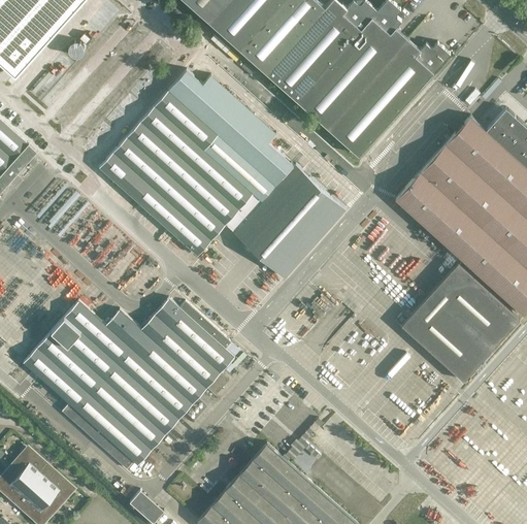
[(0,63),(14,76),(83,0),(0,0),(0,63)]
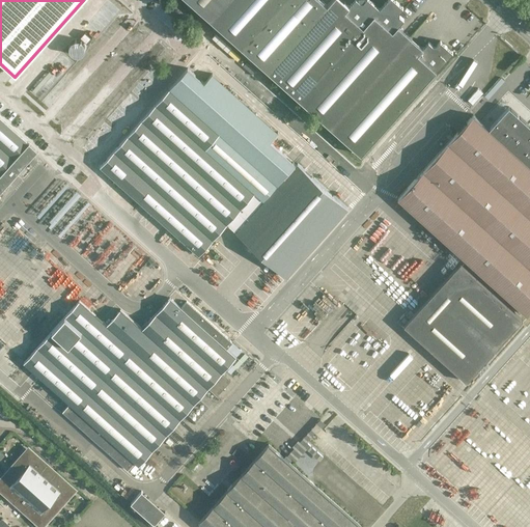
[(113,2),(92,26),(95,29),(129,60),(130,59),(138,67),(144,73),(155,60),(155,58),(156,57),(156,54),(155,52),(154,51),(142,42),(158,24),(131,0),(120,0),(116,4),(113,2)]
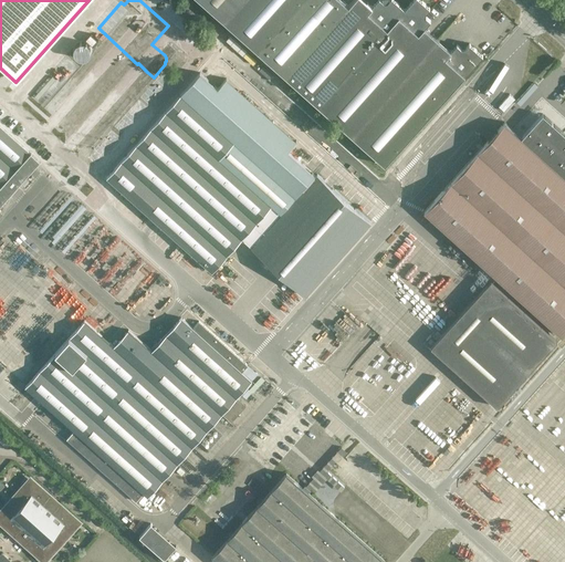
[(194,0),(223,25),(246,0),(194,0)]
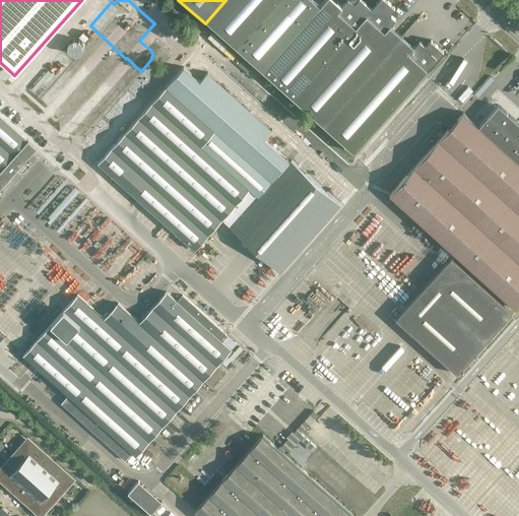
[(225,0),(205,23),(236,51),(280,0),(225,0)]
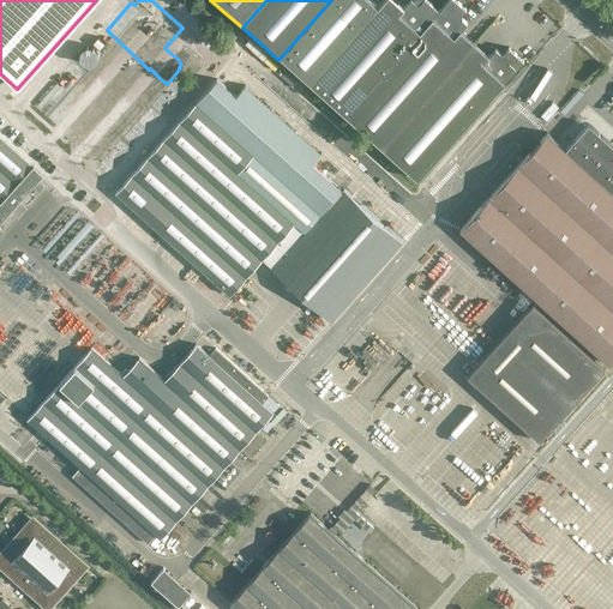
[(331,0),(278,60),(308,88),(377,11),(364,0),(331,0)]
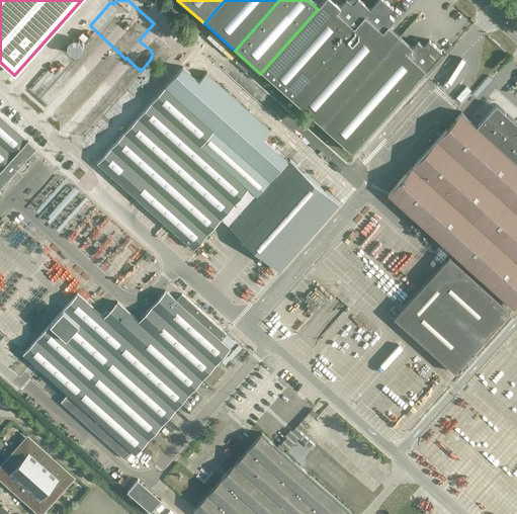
[(328,0),(326,0),(318,9),(260,74),(321,127),(400,39),(388,28),(393,22),(389,19),(389,15),(393,11),(379,0),(378,0),(369,12),(357,1),(356,3),(354,2),(353,3),(350,3),(349,2),(348,3),(346,2),(340,10),(328,0)]
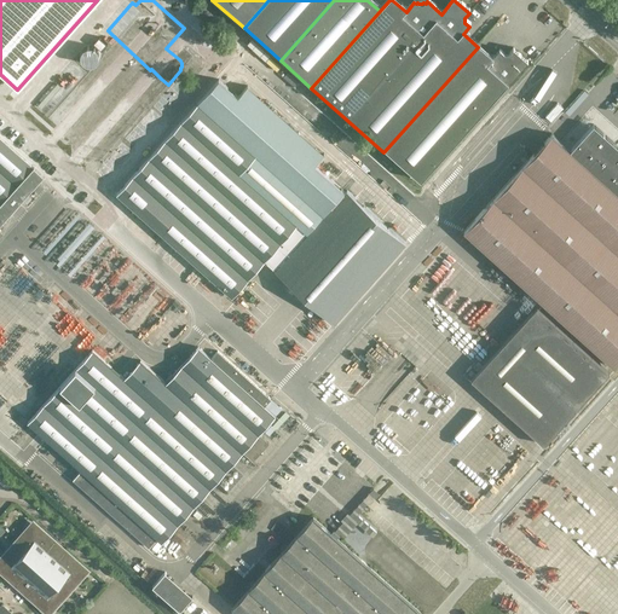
[(98,41),(92,47),(100,54),(107,48),(98,41)]
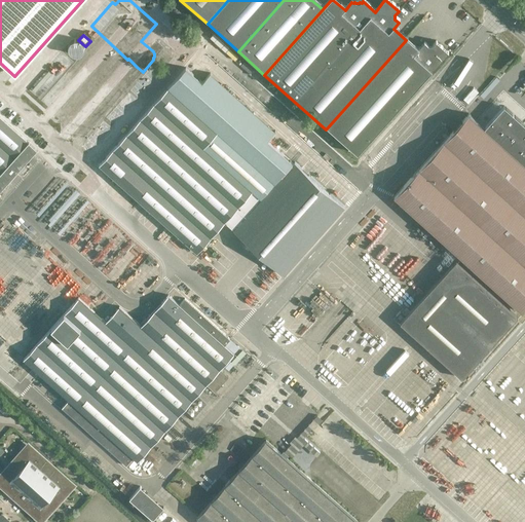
[(406,40),(326,129),(357,157),(447,56),(435,44),(433,47),(432,46),(427,46),(426,47),(422,43),(416,49),(406,40)]
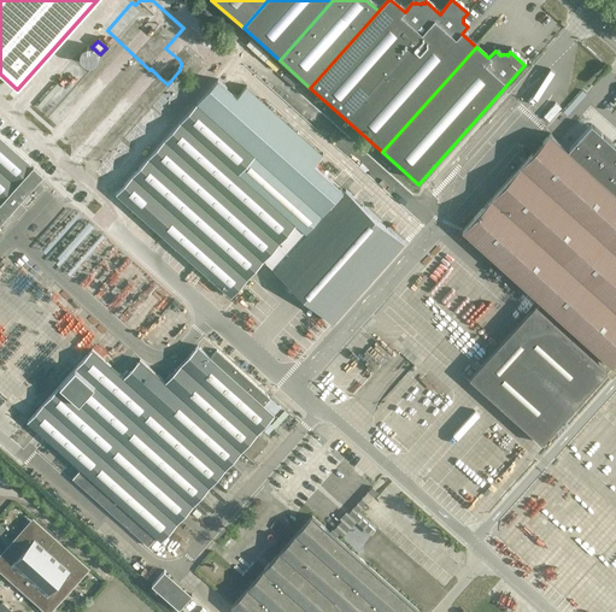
[(236,101),(227,92),(217,84),(195,107),(153,156),(116,198),(128,210),(135,216),(153,231),(229,300),(262,264),(274,275),(280,266),(336,204),(342,196),(312,169),(322,158),(246,90),(236,101)]
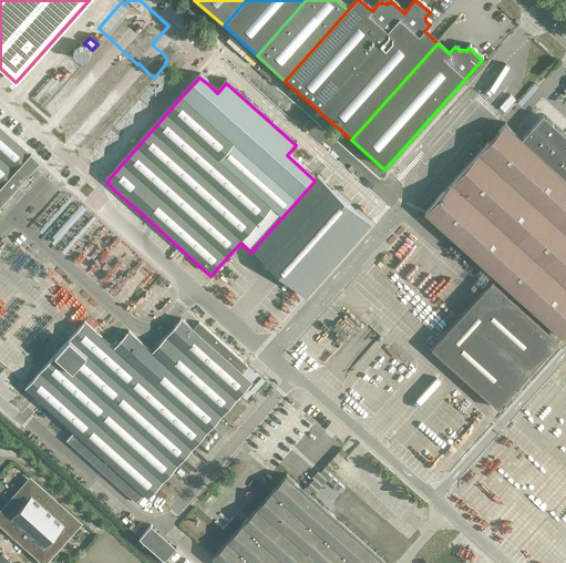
[(565,139),(542,118),(521,142),(504,128),(424,216),(562,340),(565,335),(565,139)]
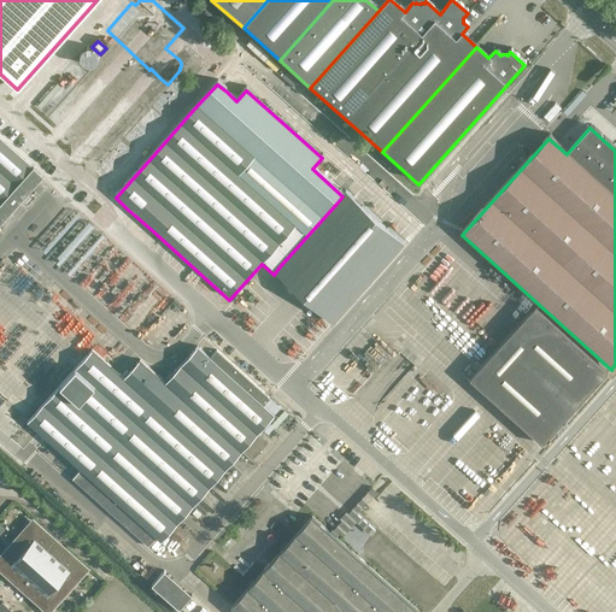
[(40,180),(0,143),(0,224),(13,210),(40,180)]
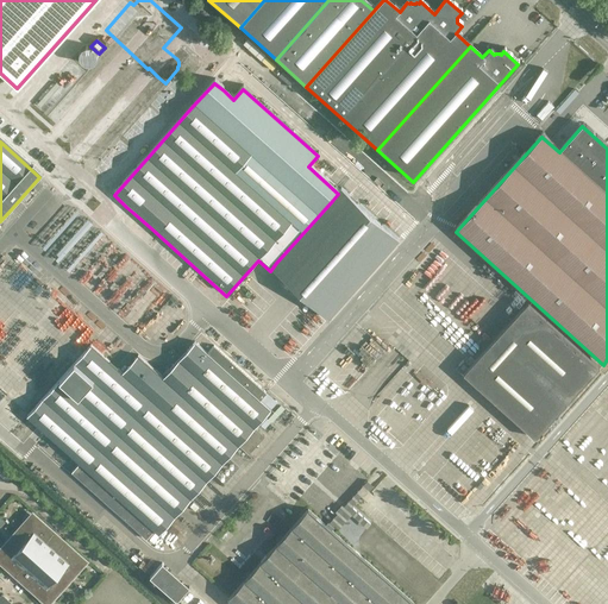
[(332,201),(276,263),(270,271),(269,272),(326,323),(397,244),(340,193),(338,194),(332,201)]
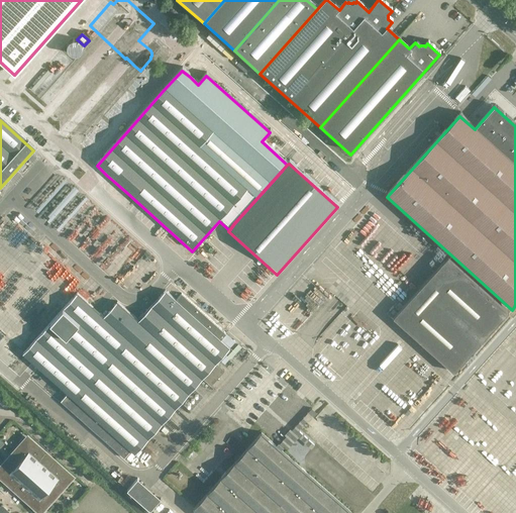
[(66,179),(39,208),(48,216),(46,219),(60,230),(88,199),(81,193),(82,192),(66,179)]
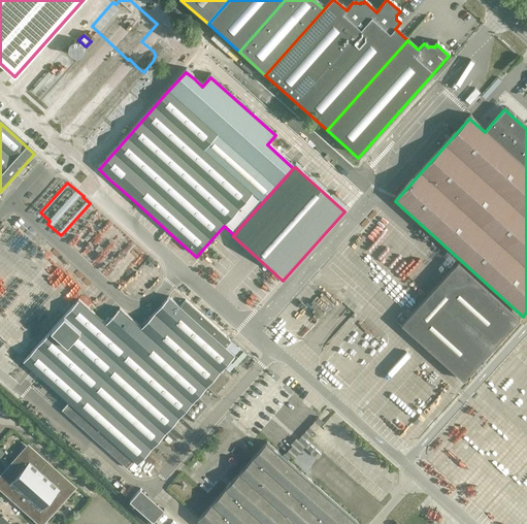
[(131,241),(102,272),(126,294),(155,263),(131,241)]
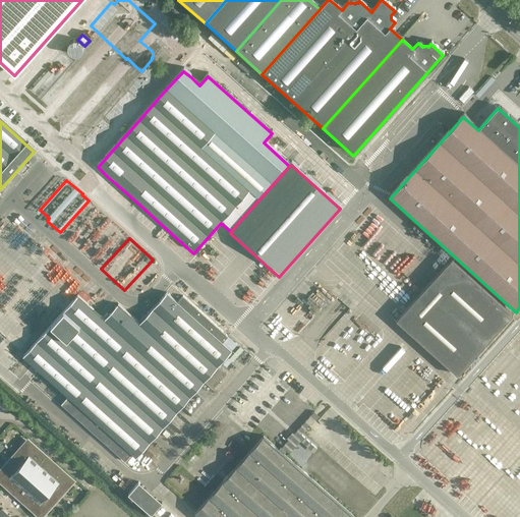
[(456,378),(510,320),(512,317),(451,262),(396,323),(456,378)]
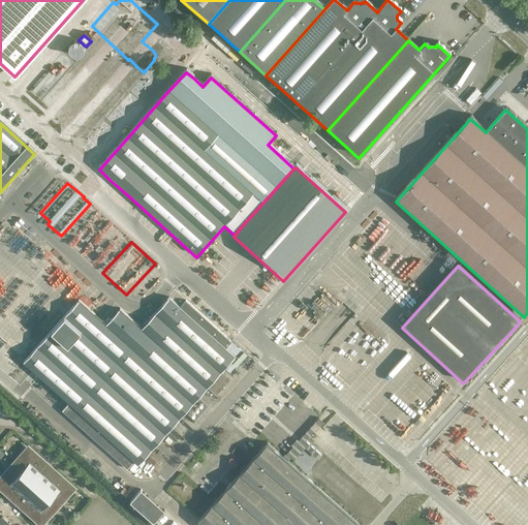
[(185,304),(179,311),(167,301),(141,331),(140,332),(118,313),(104,328),(100,325),(78,304),(23,366),(68,406),(61,413),(126,472),(131,467),(133,464),(136,468),(206,391),(215,399),(229,382),(220,375),(234,360),(229,356),(234,351),(228,347),(230,345),(185,304)]
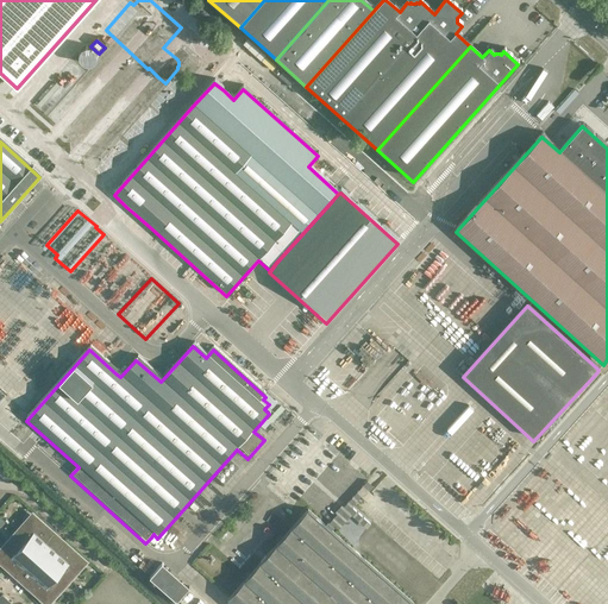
[(239,572),(287,520),(269,504),(221,555),(239,572)]
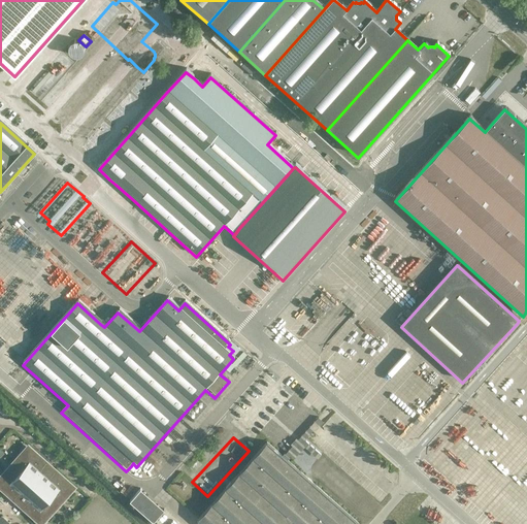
[(265,447),(197,523),(353,523),(265,447)]
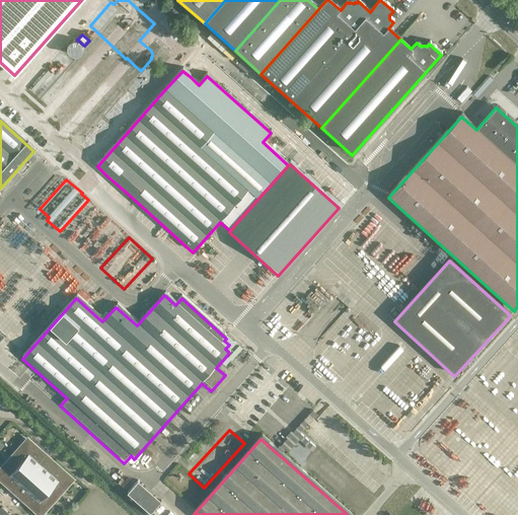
[(21,452),(4,470),(6,472),(1,477),(6,482),(5,484),(32,509),(34,507),(40,512),(44,507),(46,508),(63,489),(61,488),(66,483),(60,477),(62,476),(53,467),(55,465),(45,457),(44,459),(33,451),(32,453),(27,448),(22,453),(21,452)]
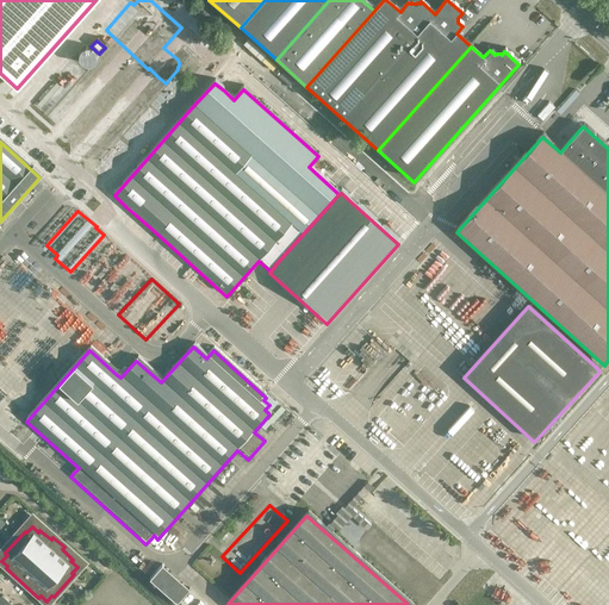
[(397,584),(412,566),(370,529),(355,546),(397,584)]
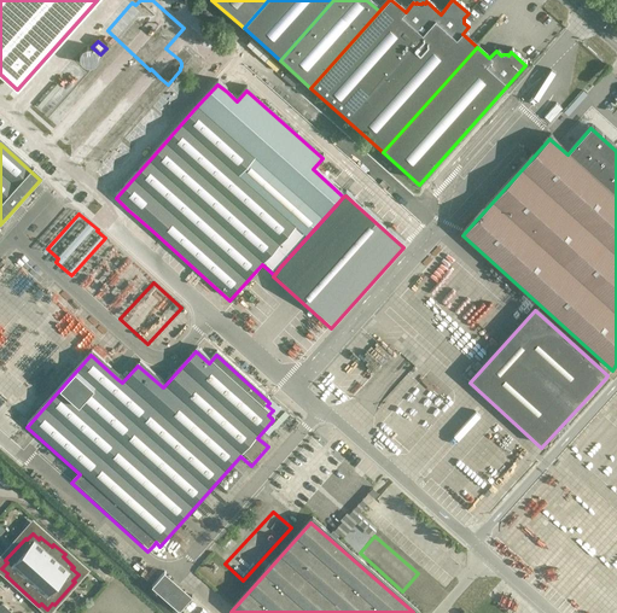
[(180,612),(191,600),(163,576),(151,589),(175,612),(180,612)]
